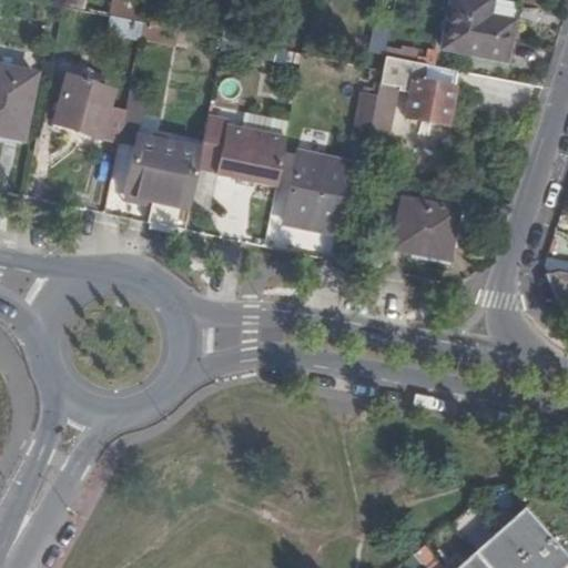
[(84,0),(64,0),(64,6),(66,7),(83,10),(84,0)]
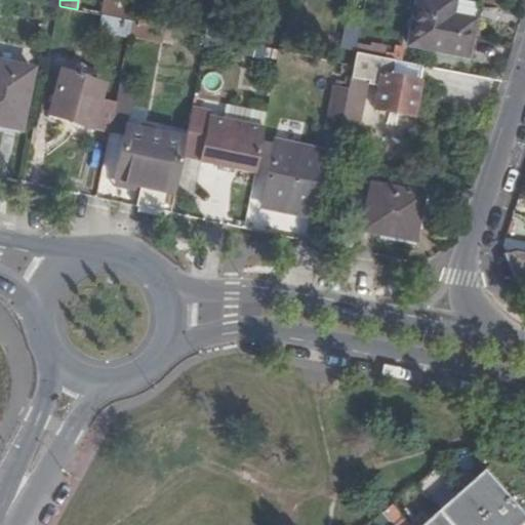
[(453,18),(456,0),(420,0),(411,44),(469,56),(476,23),(453,18)]
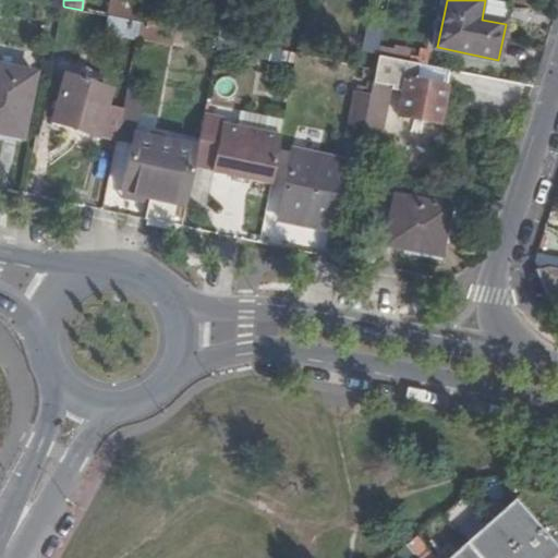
[(510,4),(486,0),(485,0),(482,20),(506,24),(510,4)]
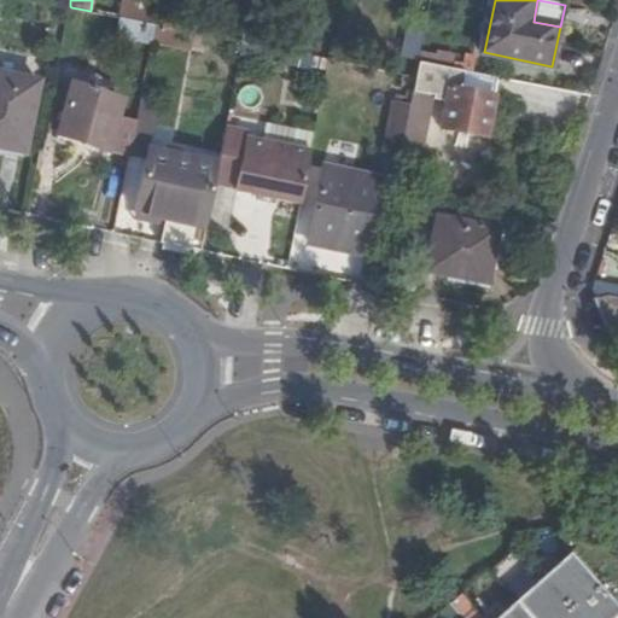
[(419,62),(415,76),(413,92),(425,94),(433,95),(439,66),(419,62)]
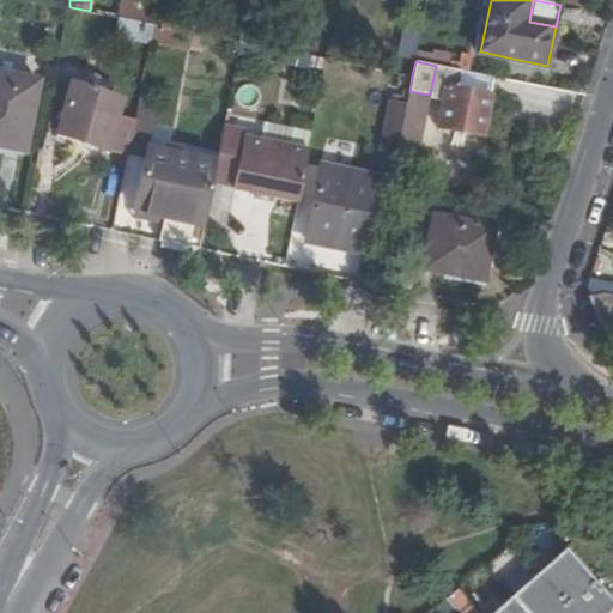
[(0,145),(25,151),(40,80),(0,72),(0,145)]
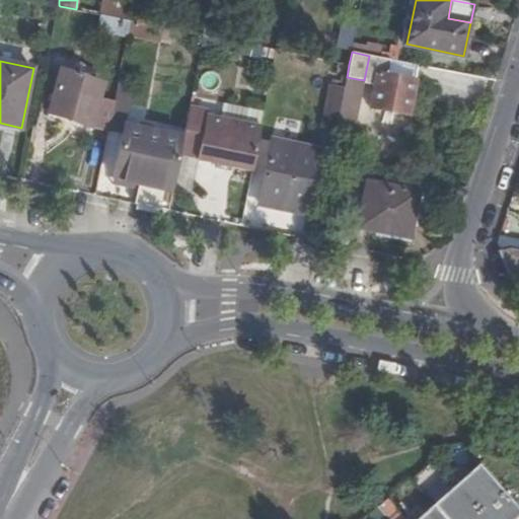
[(91,127),(109,131),(116,101),(100,98),(106,85),(63,70),(50,114),(91,128),(91,127)]
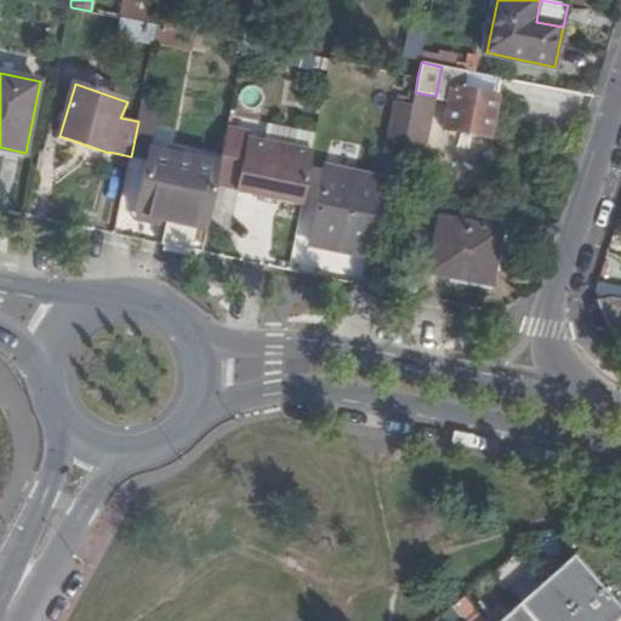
[(445,86),(444,93),(450,95),(449,104),(443,130),(461,132),(471,135),(490,138),(497,97),(445,86)]
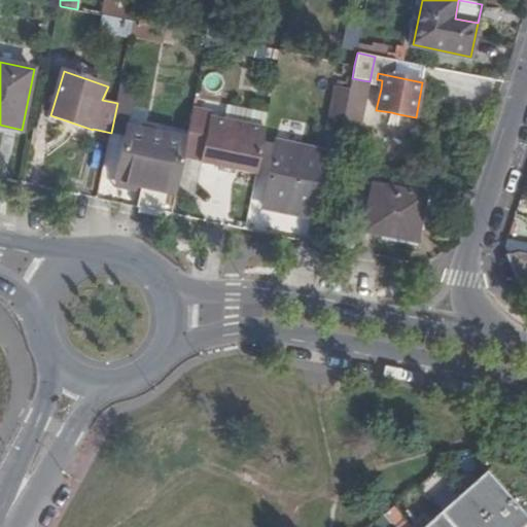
[(135,80),(123,78),(117,103),(111,133),(125,134),(115,180),(141,185),(140,192),(137,208),(172,214),(183,156),(186,139),(127,127),(135,80)]
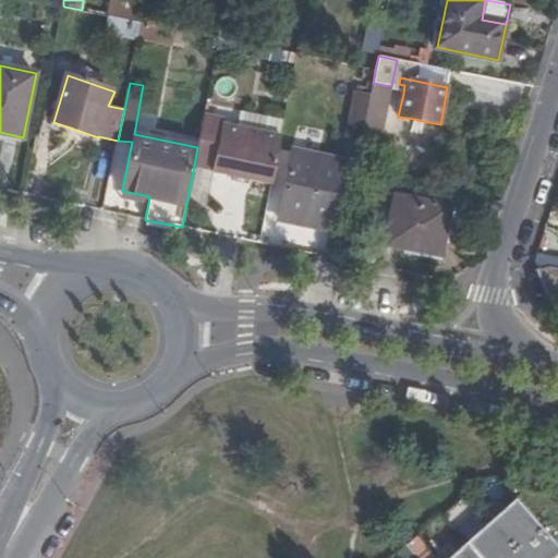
[(384,85),(373,83),(372,89),(362,140),(361,141),(372,142),(384,85)]
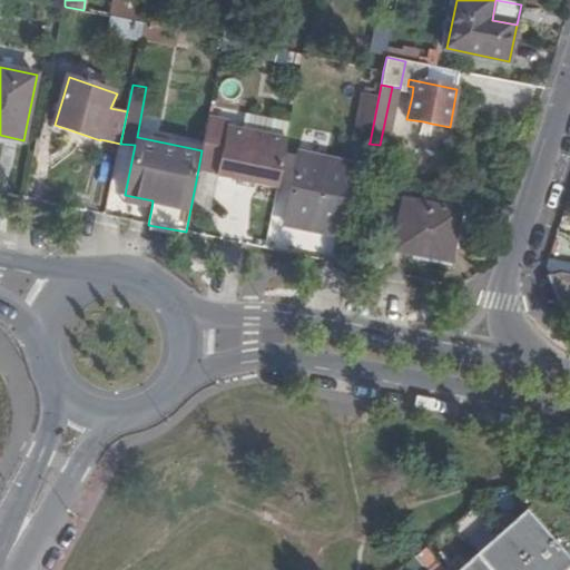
[(370,143),(380,91),(365,89),(355,139),(370,143)]
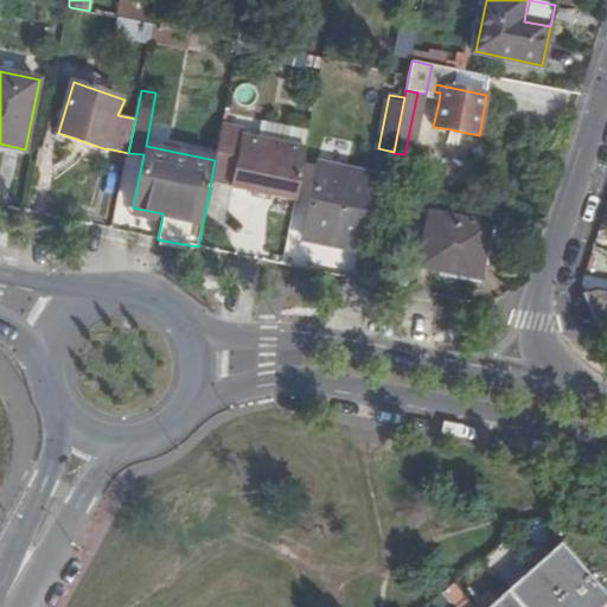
[(222,125),(215,160),(211,180),(232,185),(232,187),(256,192),(272,196),(295,200),(306,147),(243,135),(244,129),(222,125)]
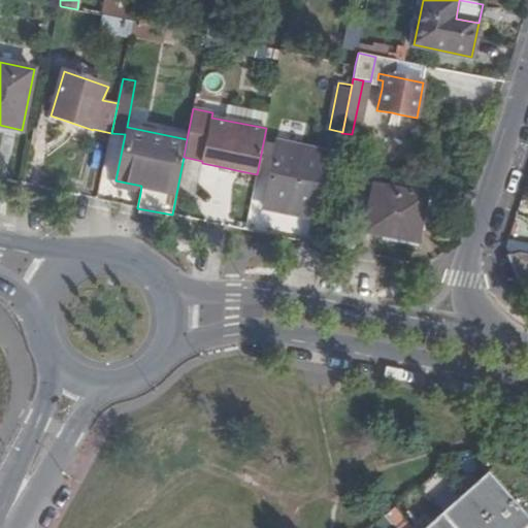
[(22,130),(0,125),(0,131),(21,136),(22,130)]
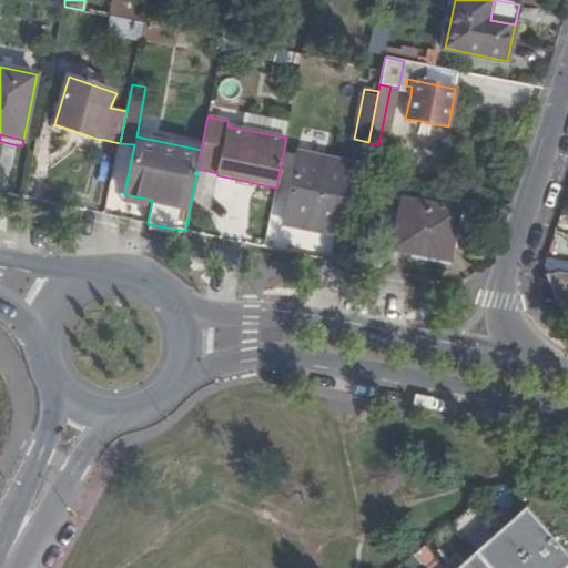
[(313,217),(311,227),(335,232),(348,163),(297,153),(285,212),(313,217)]
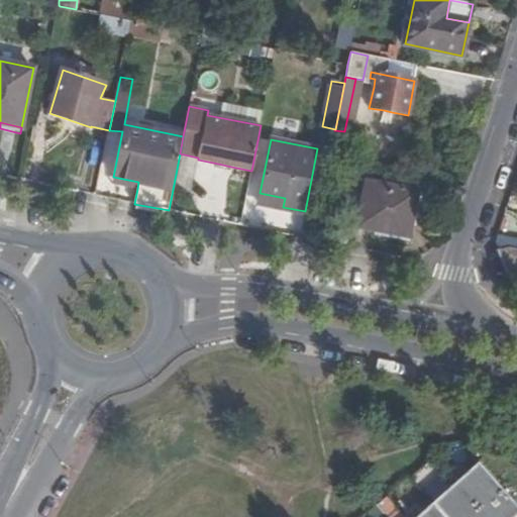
[(138,182),(113,177),(112,183),(137,189),(138,182)]
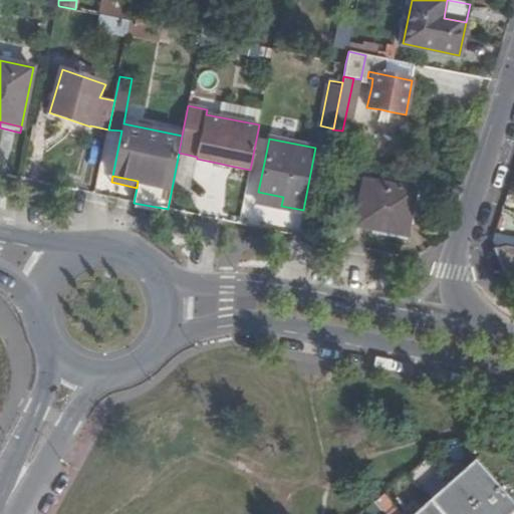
[(406,237),(416,190),(363,180),(353,227),(373,231),(373,226),(405,233),(404,237),(406,237)]
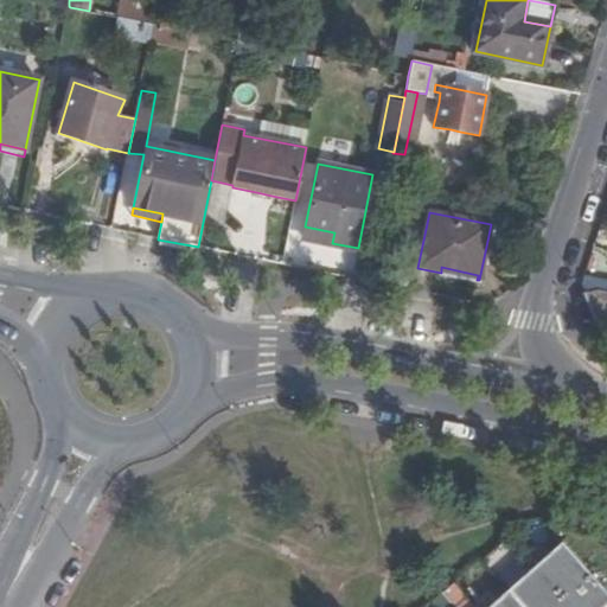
[(304,236),(332,243),(334,232),(305,227),(304,236)]
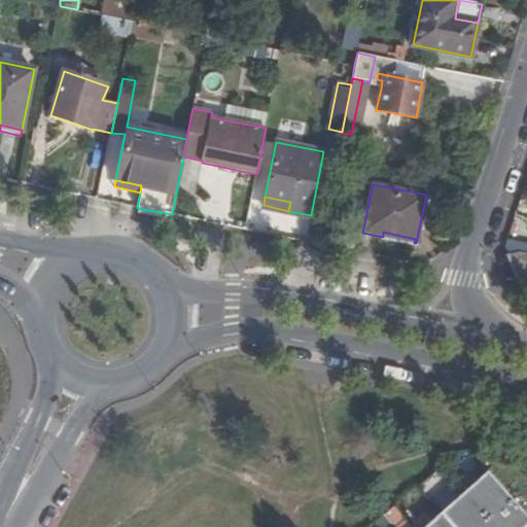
[(526,251),(518,250),(508,257),(518,284),(526,286),(526,251)]
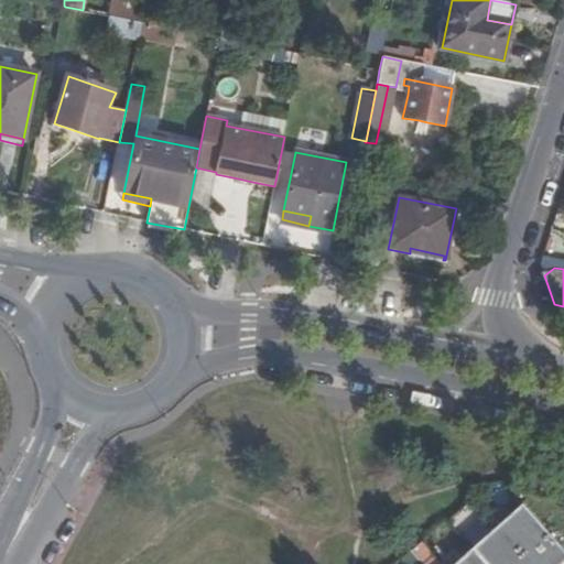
[(563,557),(518,508),(454,563),(556,563),(563,557)]
